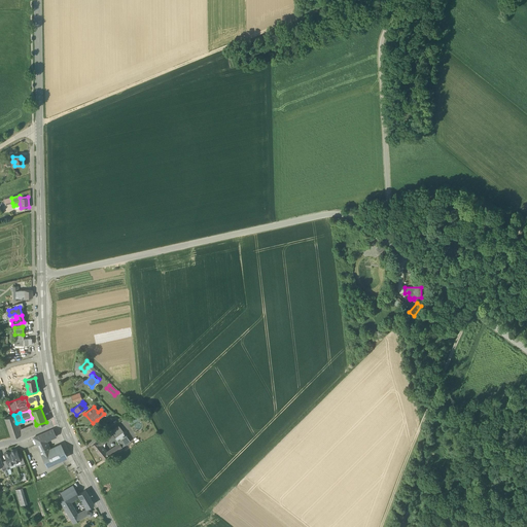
[(136,413),(127,417),(130,423),(139,419),(136,413)]
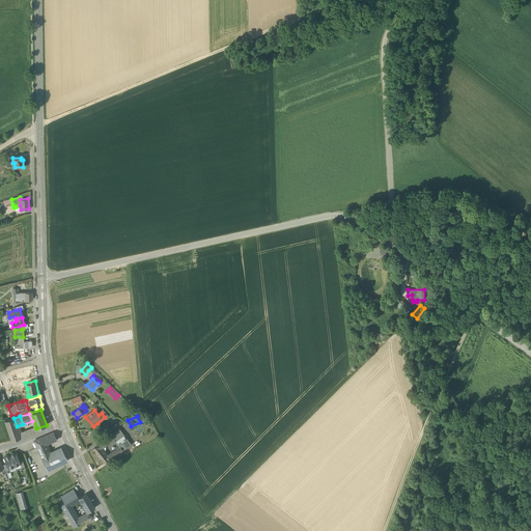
[(14,418),(4,421),(11,442),(21,438),(20,434),(17,426),(14,418)]
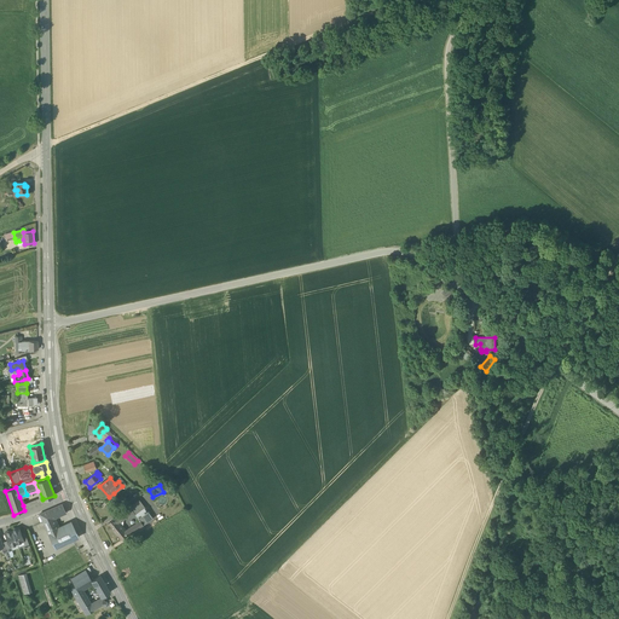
[(42,498),(23,505),(24,510),(44,503),(42,499),(42,498)]
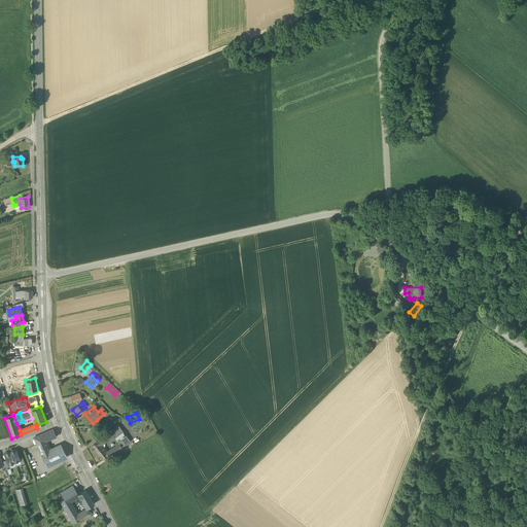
[(127,437),(118,425),(110,431),(118,443),(127,437)]
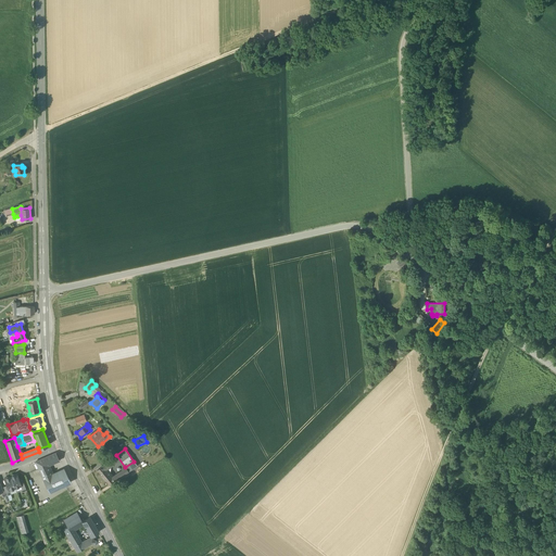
[(55,453),(43,458),(47,466),(48,465),(59,460),(55,453)]
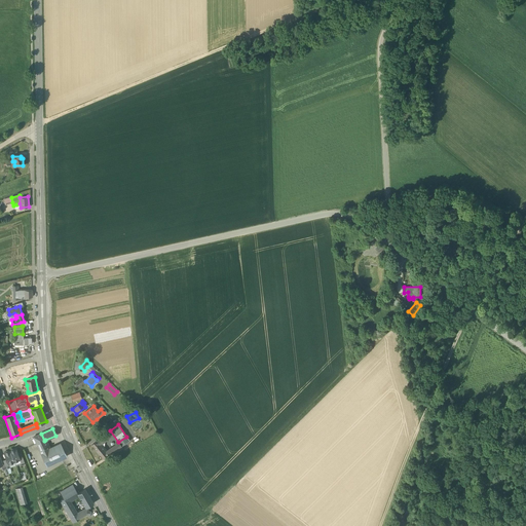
[(44,441),(41,434),(34,437),(42,454),(50,450),(49,447),(48,447),(45,440),(44,441)]
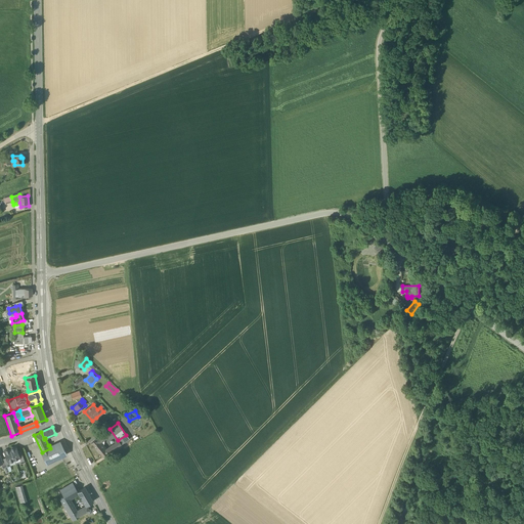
[(103,434),(91,443),(95,449),(101,444),(100,442),(106,437),(103,434)]
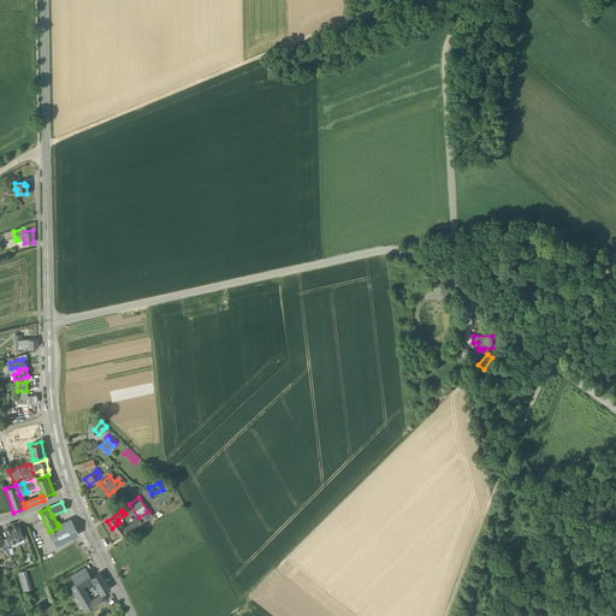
[(148,511),(138,517),(138,519),(142,522),(152,515),(148,511)]
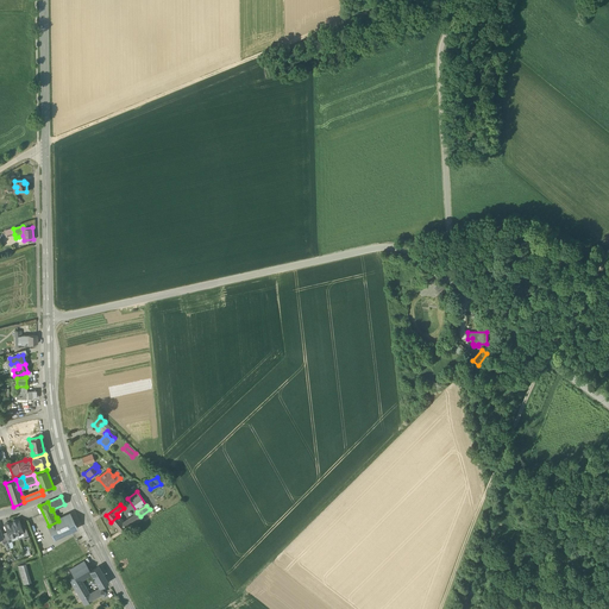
[(137,513),(123,522),(126,526),(140,516),(137,513)]
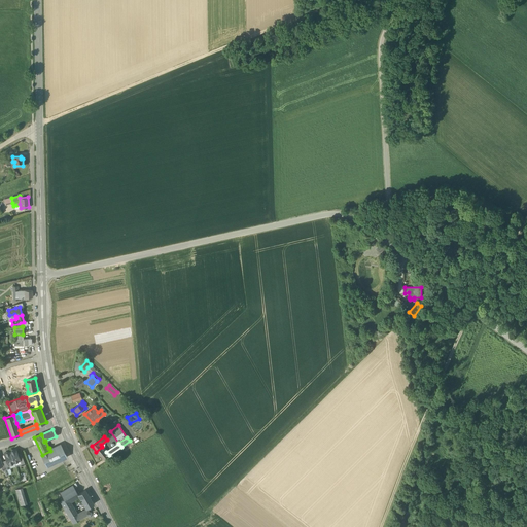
[(50,451),(42,455),(47,466),(67,457),(61,446),(50,451)]
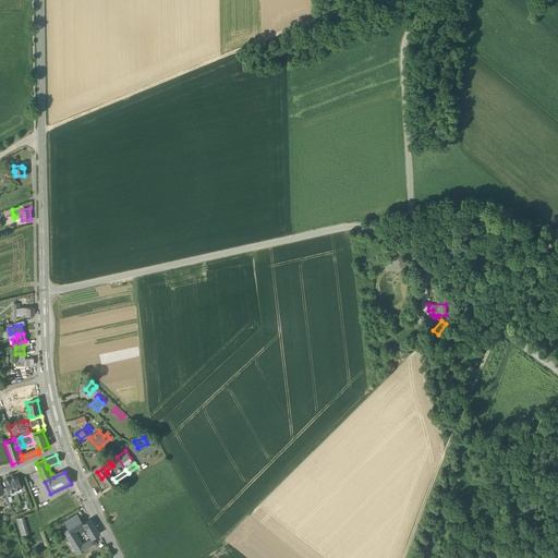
[(112,478),(108,473),(101,478),(109,486),(116,482),(112,478)]
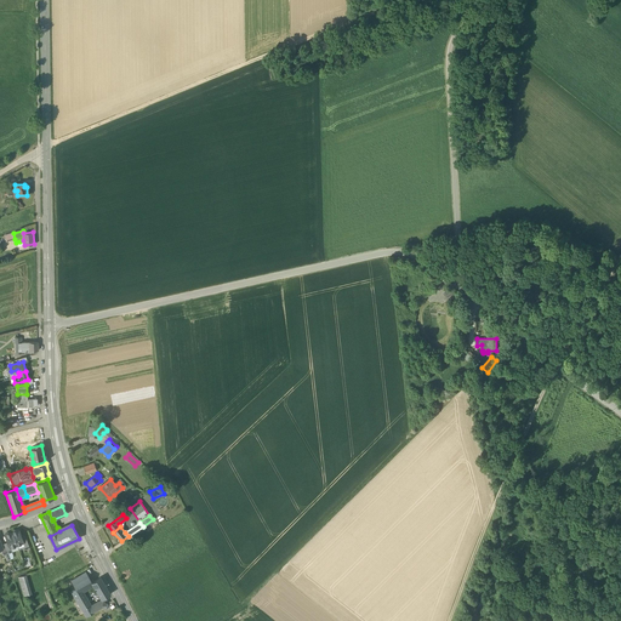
[(18,529),(12,531),(17,545),(23,542),(24,542),(22,537),(18,529)]
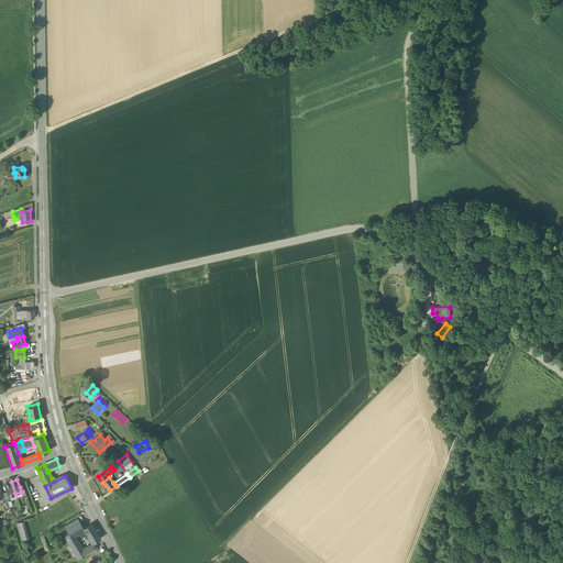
[(11,482),(4,484),(7,492),(9,497),(10,497),(15,495),(15,494),(11,482)]
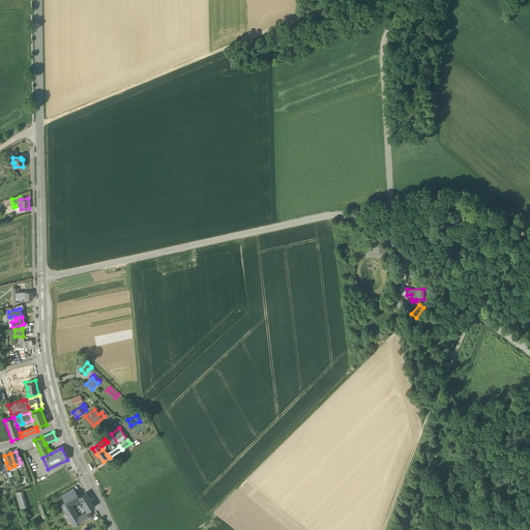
[(74,488),(61,495),(64,502),(67,501),(77,495),(74,488)]
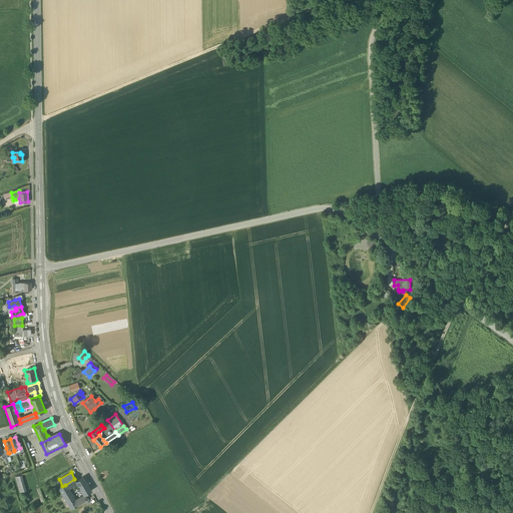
[(21,475),(15,477),(20,493),(26,491),(21,475)]
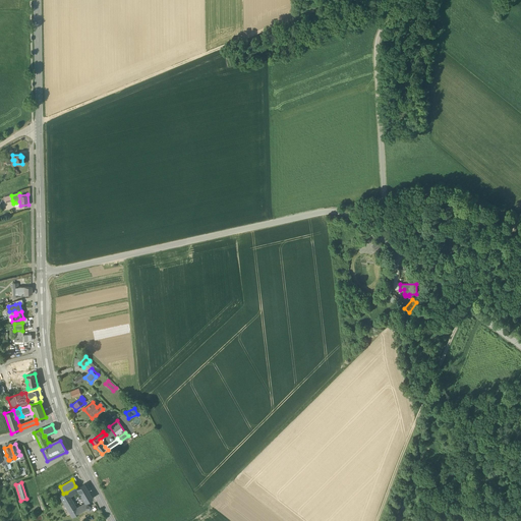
[(89,490),(84,484),(77,488),(78,489),(81,495),(89,490)]
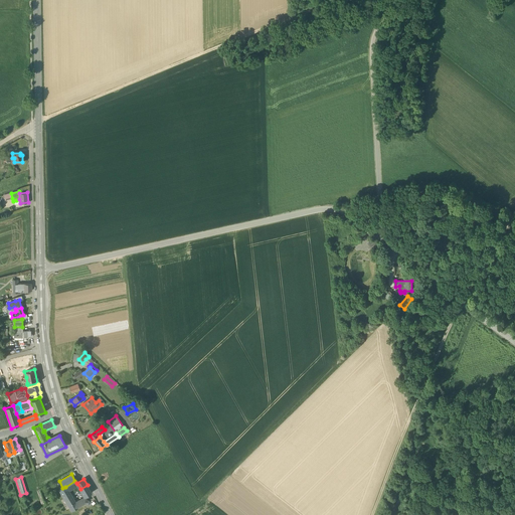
[(74,481),(65,487),(67,491),(77,484),(76,483),(74,481)]
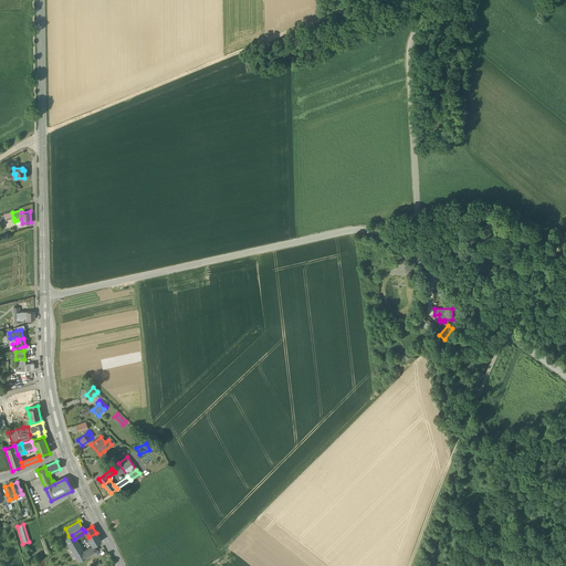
[(96,533),(88,537),(93,546),(94,546),(101,542),(96,533)]
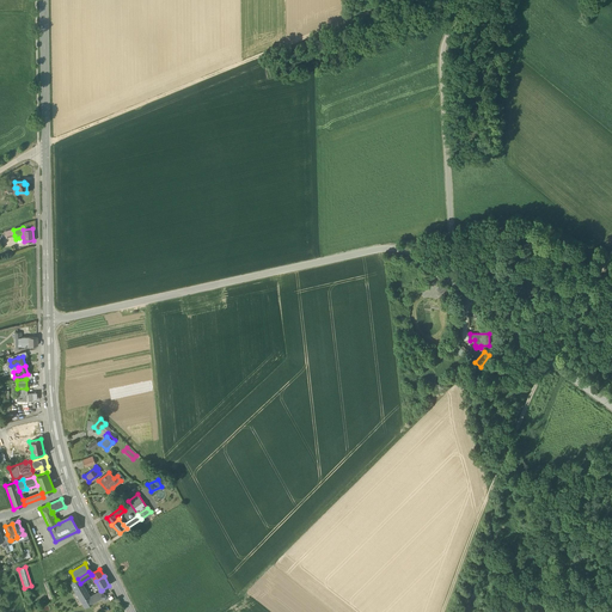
[(80,583),(78,579),(74,580),(69,582),(83,603),(90,598),(80,583)]
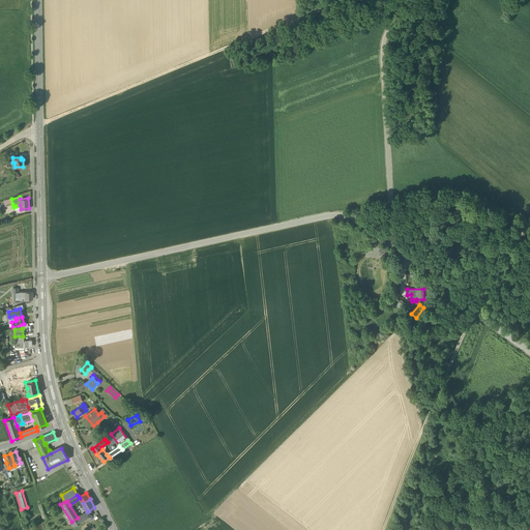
[(78,518),(71,522),(74,526),(91,516),(88,511),(87,511),(84,514),(78,518)]
